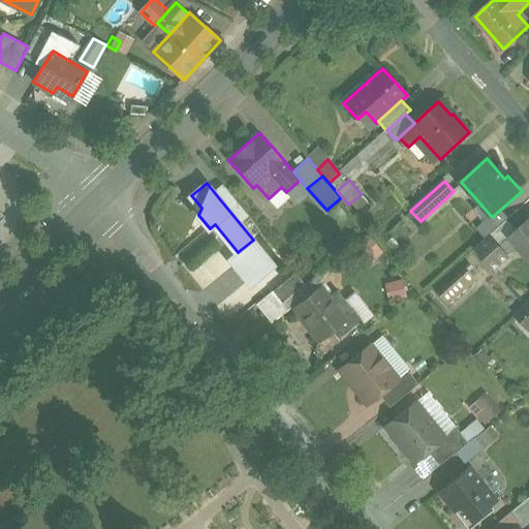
[(248,215),(224,186),(215,193),(239,222),(248,215)]
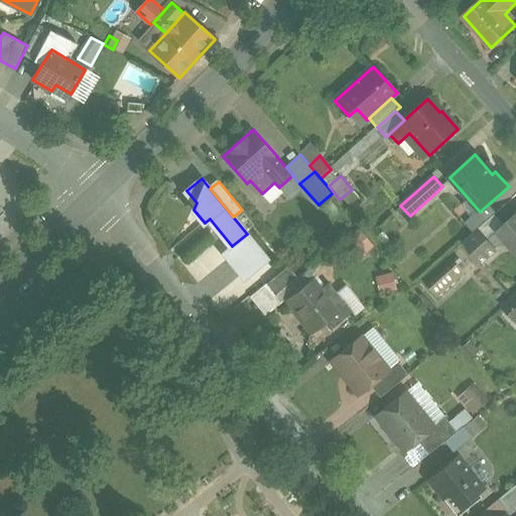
[(489,204),(480,212),(467,224),(475,234),(498,214),(489,204)]
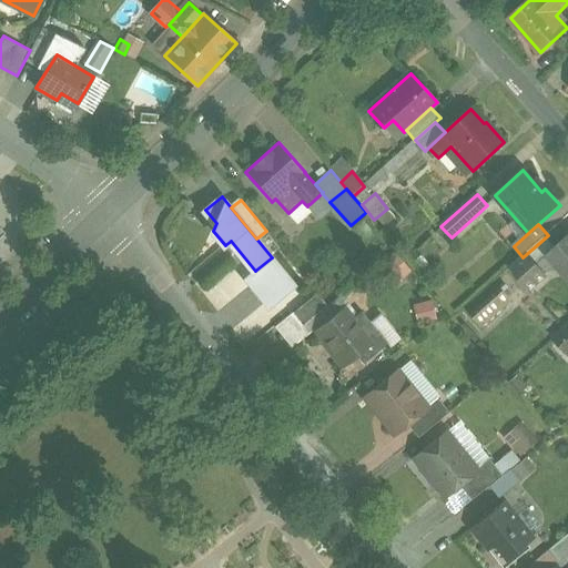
[(567,239),(554,251),(567,265),(563,269),(567,274),(567,239)]
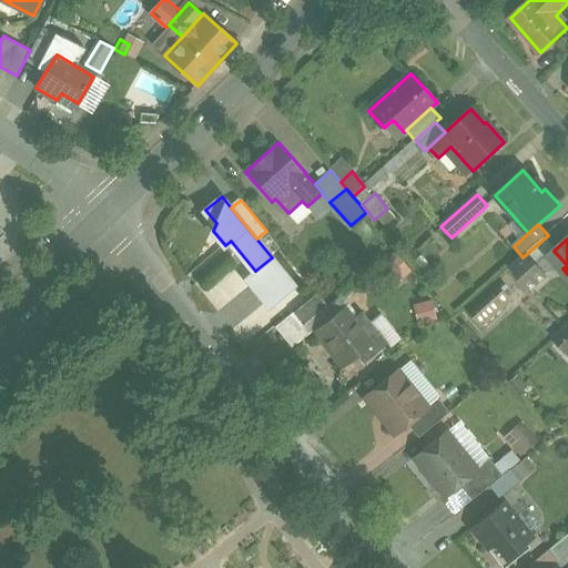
[(206,301),(223,288),(215,279),(227,271),(214,253),(186,273),(206,301)]
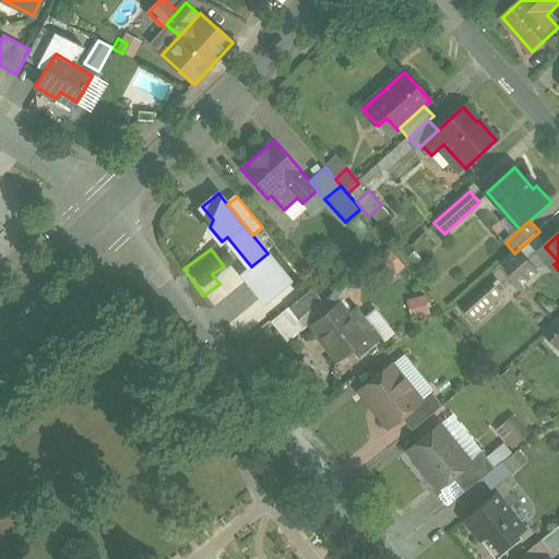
[(531,261),(521,250),(504,265),(522,286),(538,271),(537,269),(531,261)]
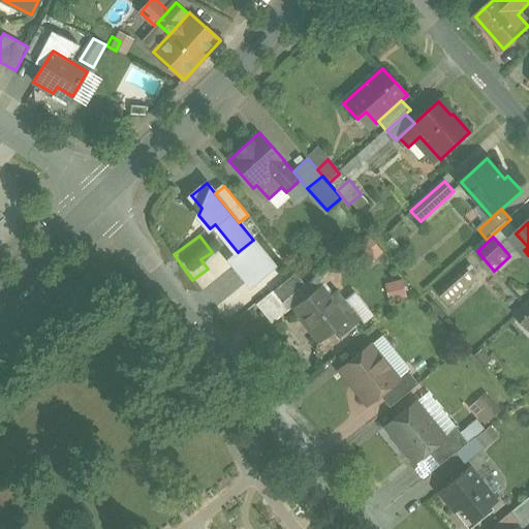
[(519,245),(512,238),(502,247),(508,254),(519,245)]
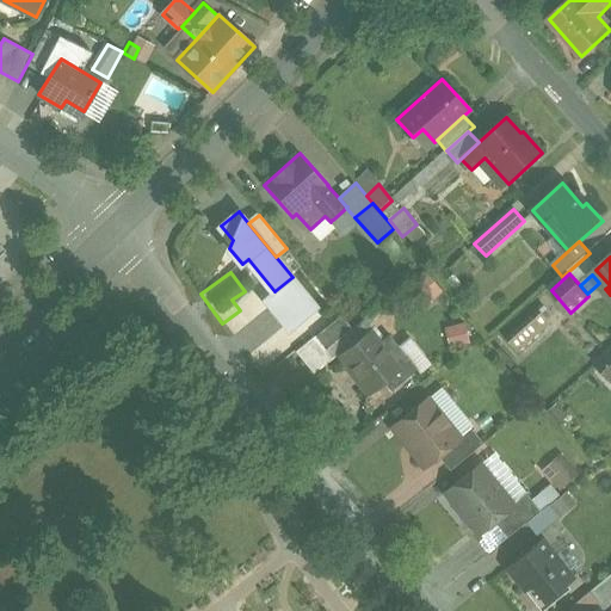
[(420,276),(408,287),(425,304),(437,292),(420,276)]
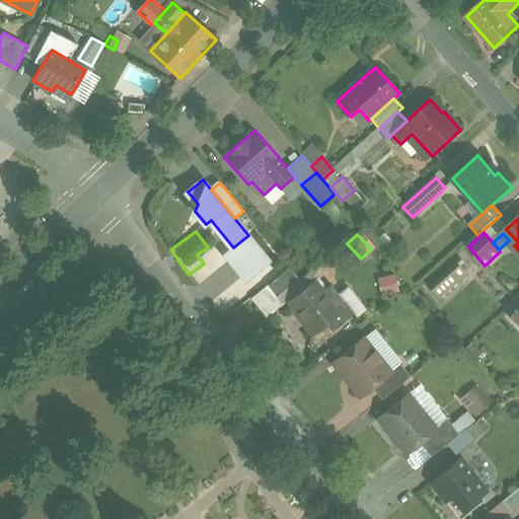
[(271,262),(248,235),(233,247),(235,250),(228,256),(248,280),(271,262)]
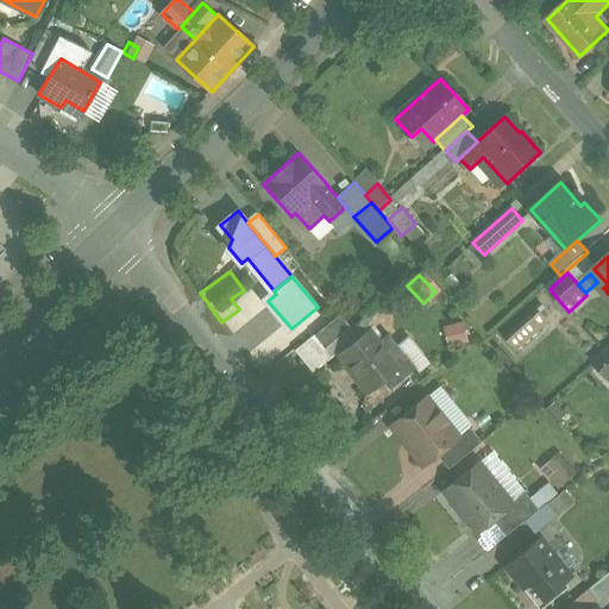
[(540,305),(496,340),(507,353),(551,318),(540,305)]
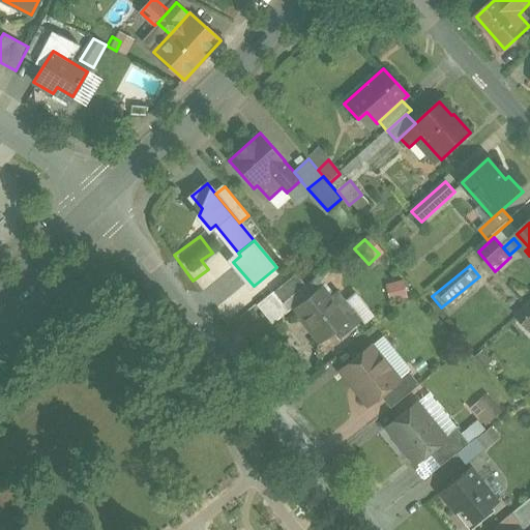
[(297,274),(274,292),(284,304),(306,286),(297,274)]
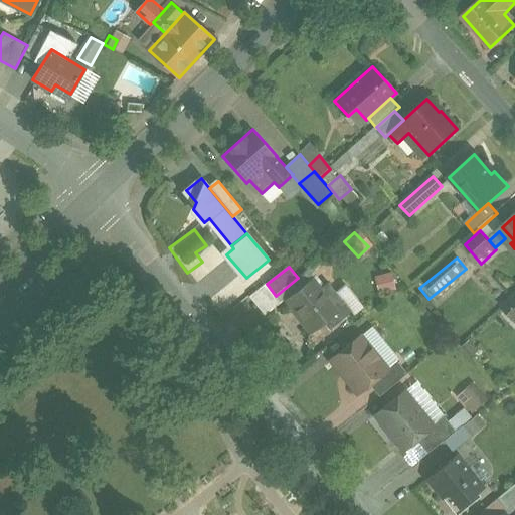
[(331,282),(321,290),(313,280),(290,299),(302,314),(299,316),(313,333),(336,313),(342,320),(354,310),(331,282)]
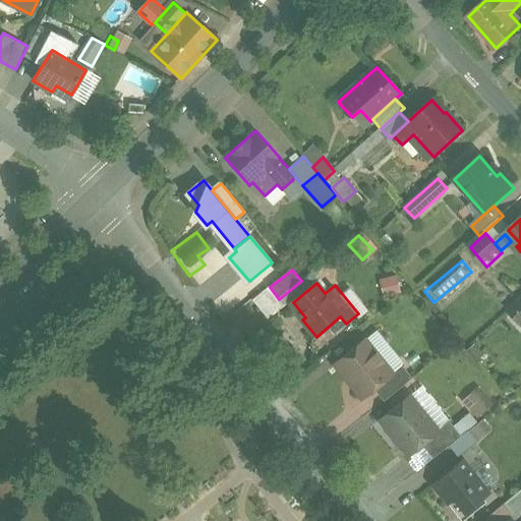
[(520,300),(509,311),(520,325),(520,300)]
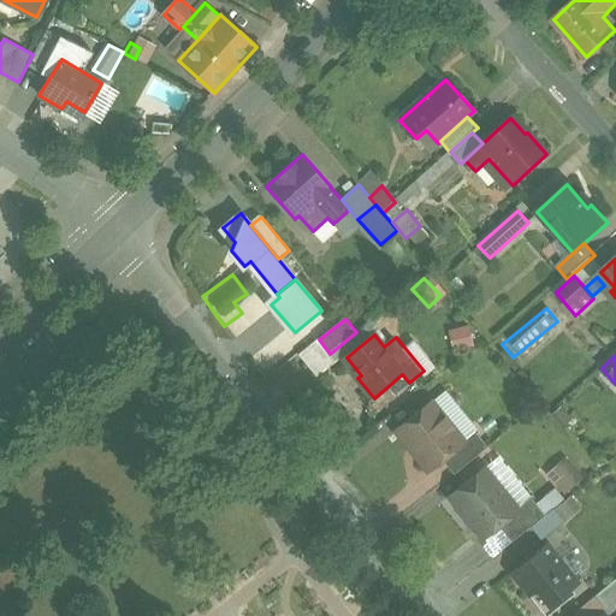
[(463,442),(432,403),(398,431),(430,471),(443,460),(465,443),(463,442)]
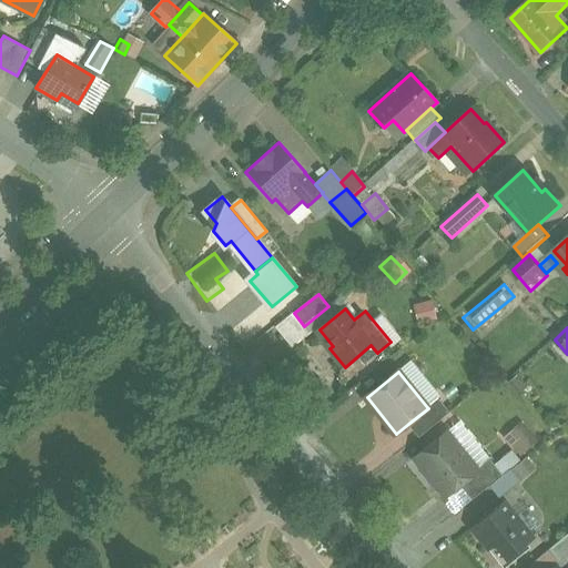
[(439,398),(427,407),(428,408),(408,424),(419,438),(450,413),(439,398)]
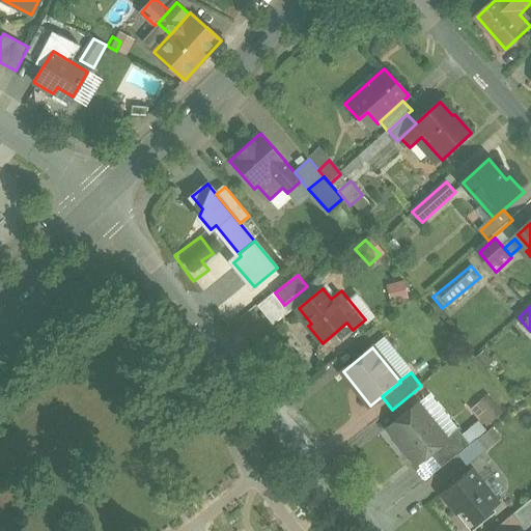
[(480,426),(499,416),(486,394),(468,404),(480,426)]
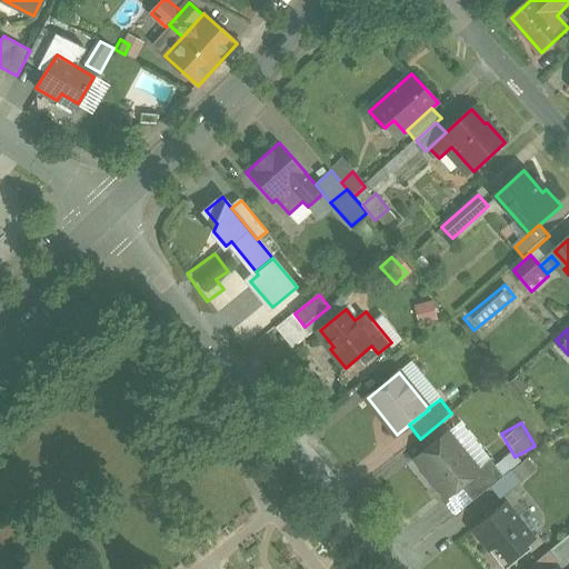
[(448,433),(417,459),(429,475),(429,477),(433,482),(436,483),(447,497),(461,486),(479,471),(478,470),(448,433)]
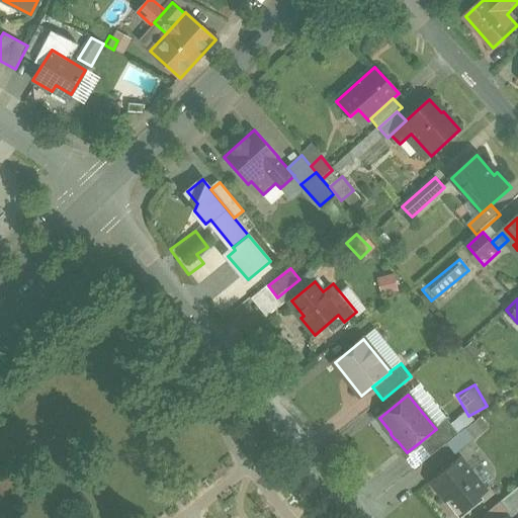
[(447,418),(435,428),(436,429),(420,442),(431,456),(446,444),(459,433),(447,418)]
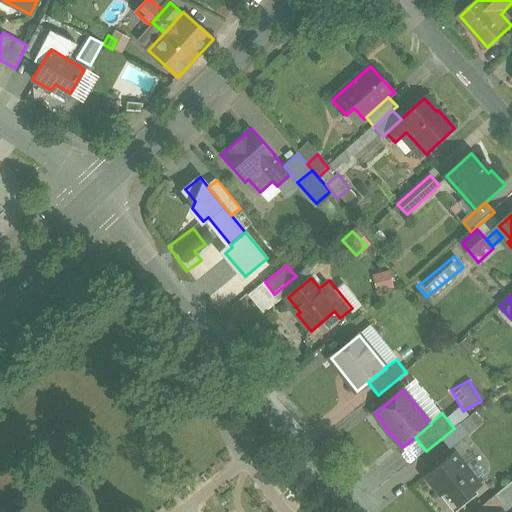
[(454,428),(441,439),(450,449),(469,434),(460,424),(454,428)]
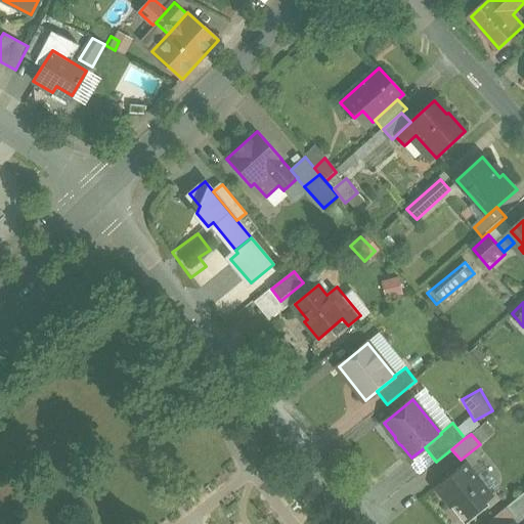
[(465,464),(436,488),(452,507),(457,503),(469,516),(492,496),(465,464)]
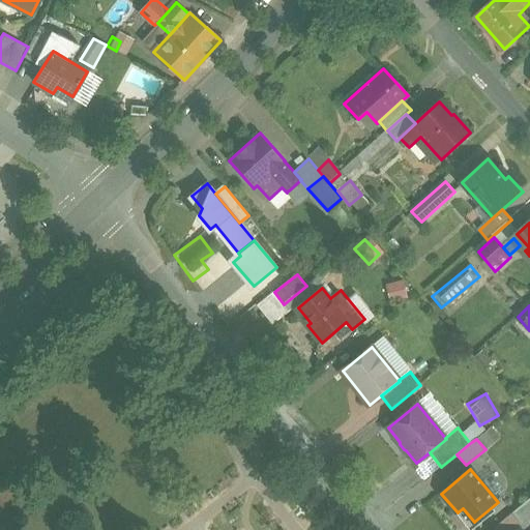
[(529,498),(512,512),(524,526),(529,521),(529,498)]
